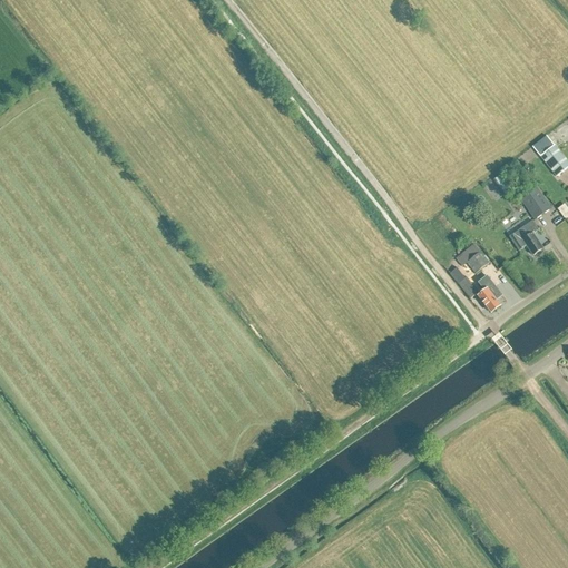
[(531,146),(539,155),(552,144),(546,136),(546,135),(531,146)]
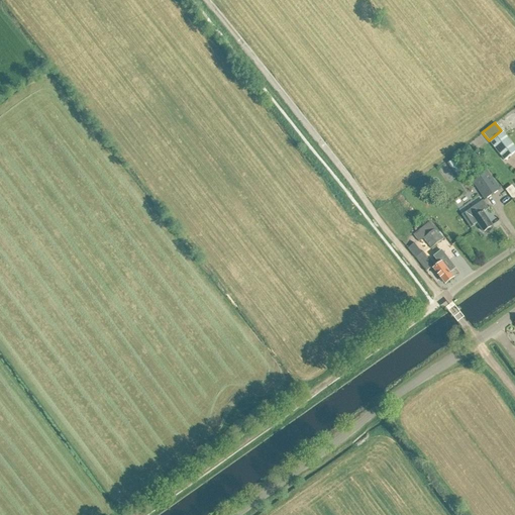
[(503,160),(514,149),(514,147),(502,132),(501,130),(489,140),(503,160)]
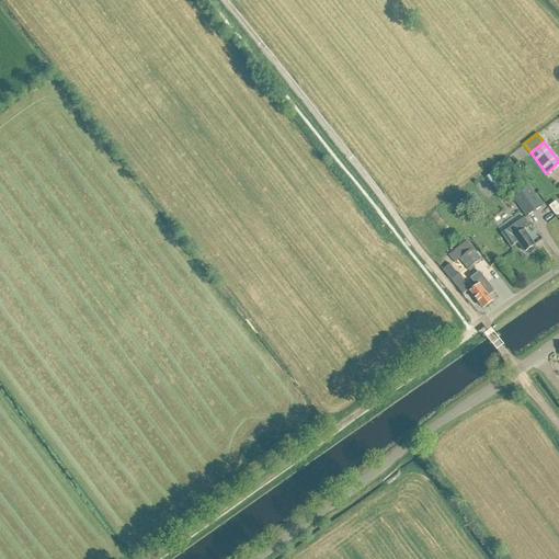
[(539,204),(526,184),(511,194),(525,215),(539,204)]
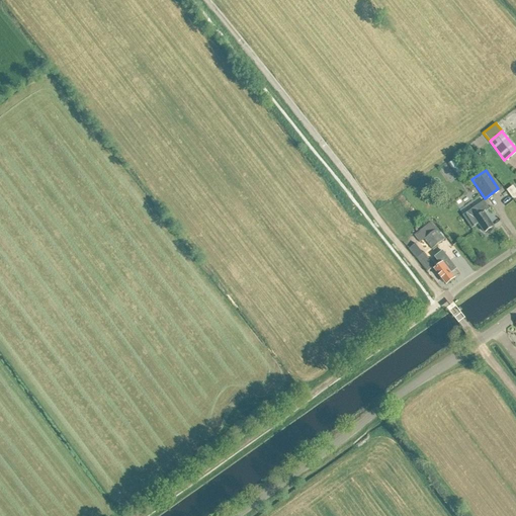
[(468,209),(459,216),(468,228),(477,222),(483,231),(492,225),(482,210),(488,206),(483,199),(475,205),(468,209)]
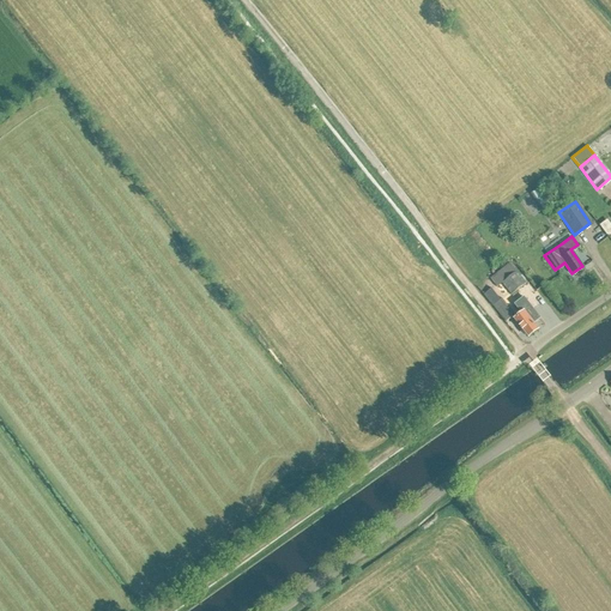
[(510,273),(501,282),(509,292),(525,280),(514,266),(508,271),(510,273)]
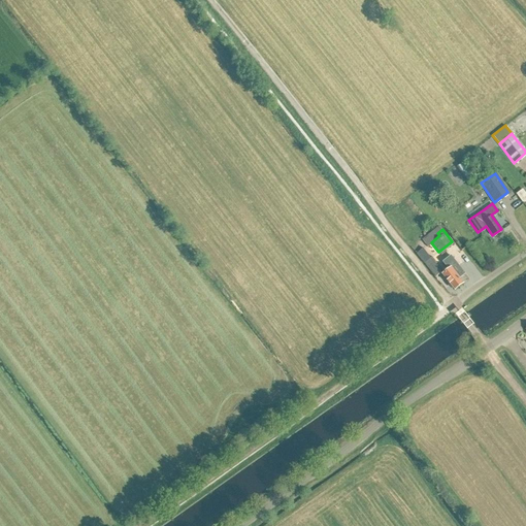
[(417,251),(436,274),(444,269),(424,245),(417,251)]
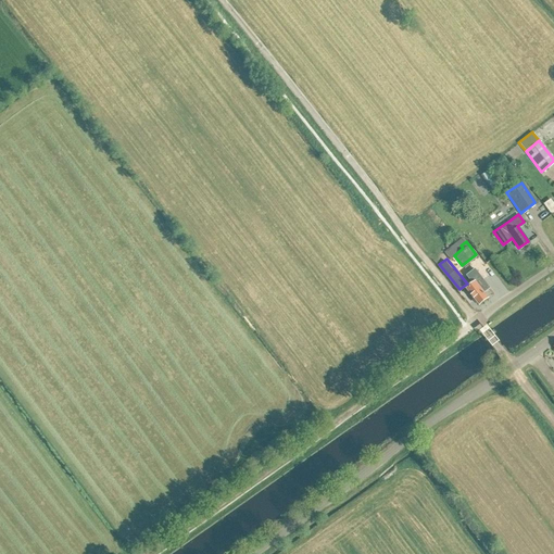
[(467,272),(464,274),(469,280),(470,279),(473,281),(465,288),(477,304),(486,297),(482,292),(489,287),(477,273),(474,269),(473,267),(467,272)]
